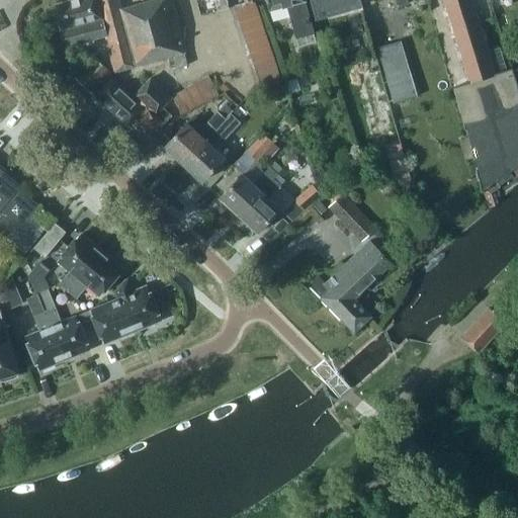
[(115,72),(168,57),(171,70),(186,65),(183,53),(186,53),(171,0),(154,0),(120,9),(117,0),(69,0),(53,5),(65,47),(105,35),(115,72)]
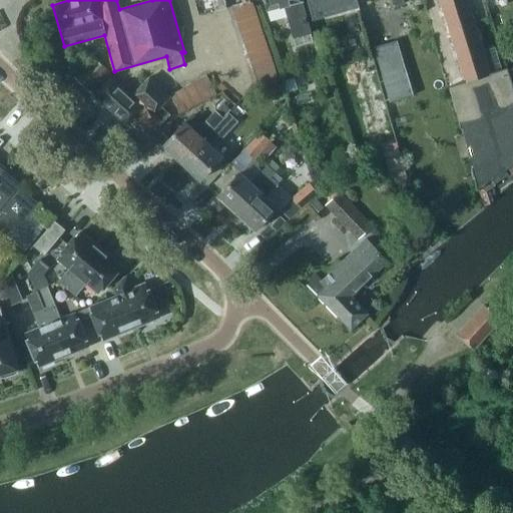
[(222,0),(211,0),(214,11),(225,8),(222,0)]
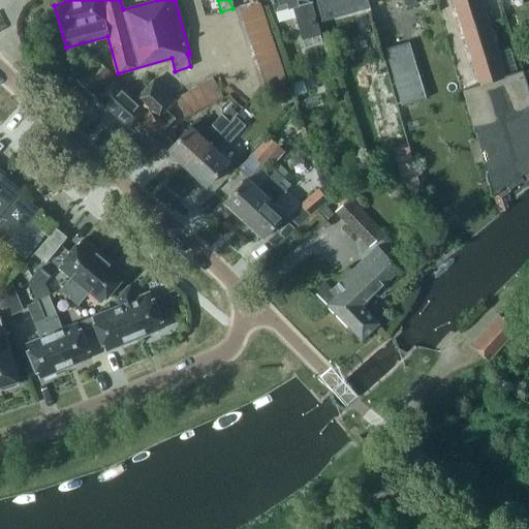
[(292,5),(300,30),(302,39),(319,34),(317,25),(310,1),(311,1),(310,0),(271,0),(275,10),(292,5)]
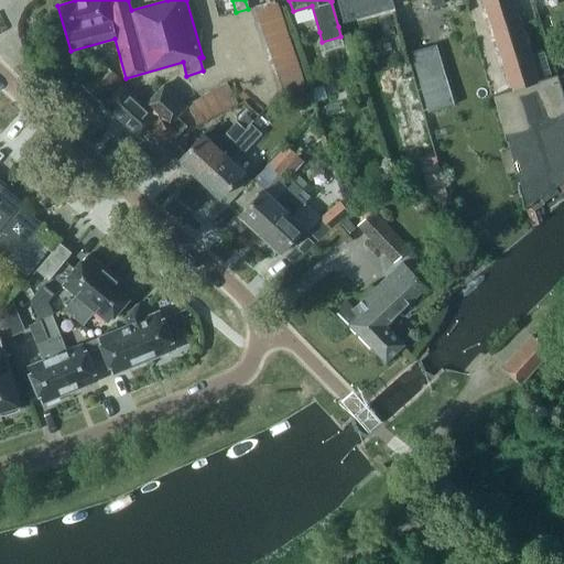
[(563,101),(556,76),(538,82),(512,0),(483,0),(511,89),(492,96),(505,138),(524,206),(556,184),(563,179),(563,101)]
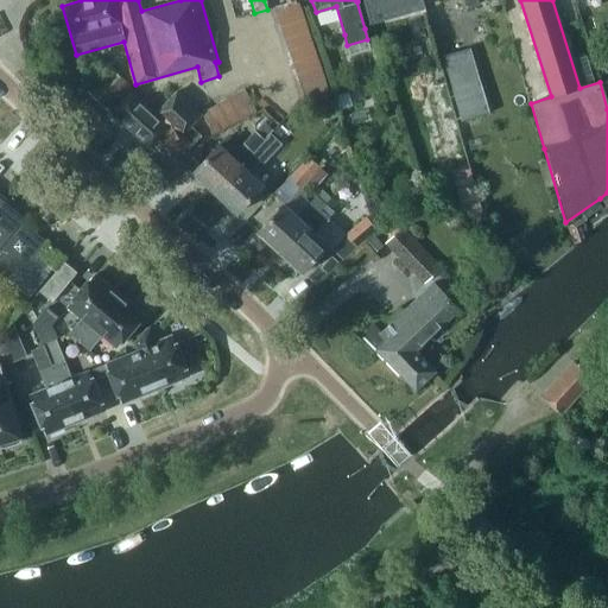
[(302,16),(298,4),(274,12),(279,24),(302,16)]
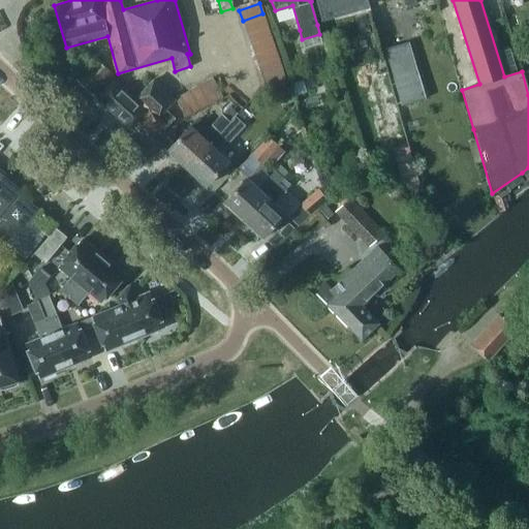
[(243,21),(246,31),(267,24),(262,13),(243,21)]
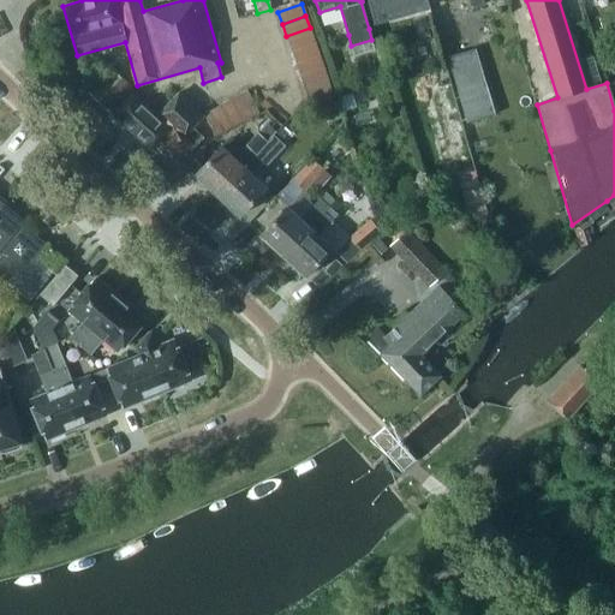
[(314,40),(310,28),(286,36),(290,48),(314,40)]
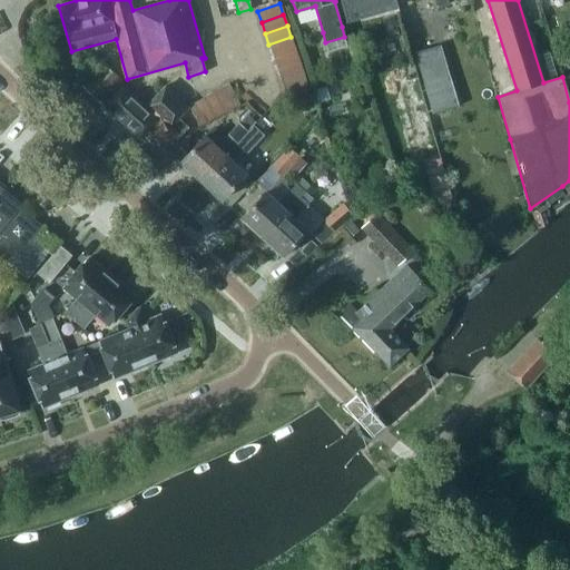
[(268,45),(273,55),(294,48),(291,37),(268,45)]
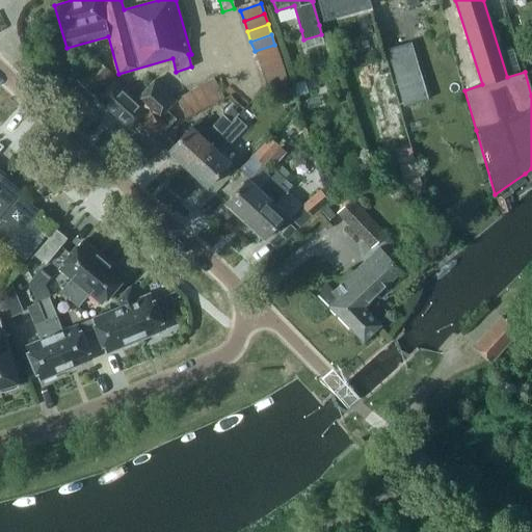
[(428,99),(410,43),(387,50),(403,106),(428,99)]
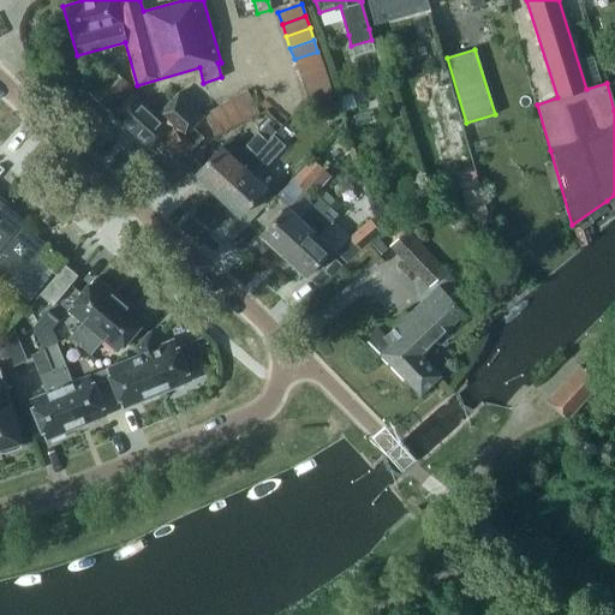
[(322,63),(317,52),(294,59),(298,71),(322,63)]
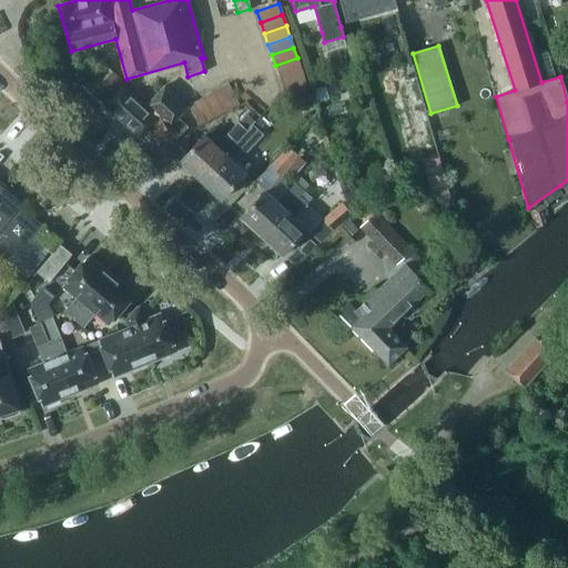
[(275,66),(279,77),(301,69),(297,58),(275,66)]
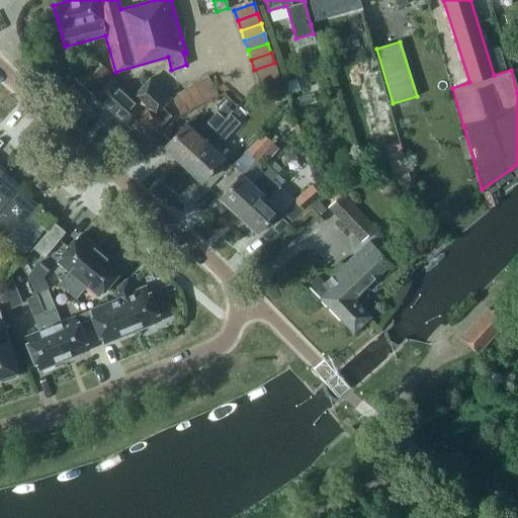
[(76,79),(93,95),(111,77),(109,72),(94,58),(76,79)]
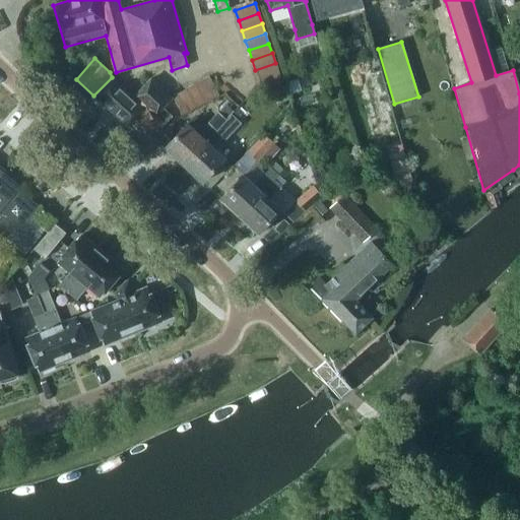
[(255,70),(258,80),(278,73),(275,63),(255,70)]
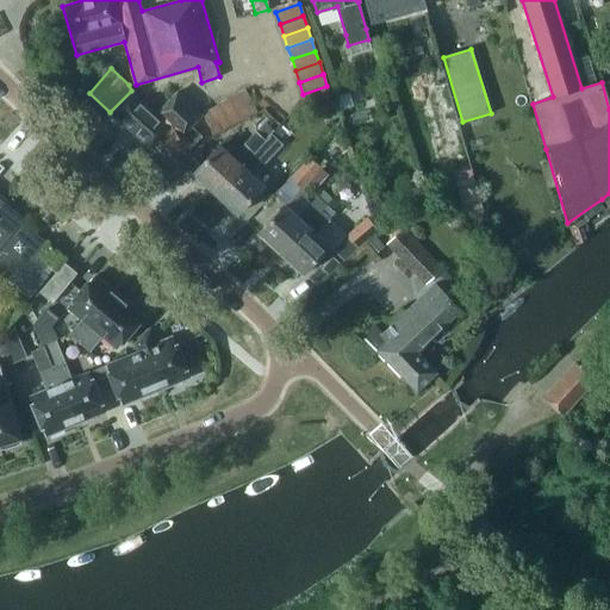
[(303,94),(307,106),(330,98),(327,86),(303,94)]
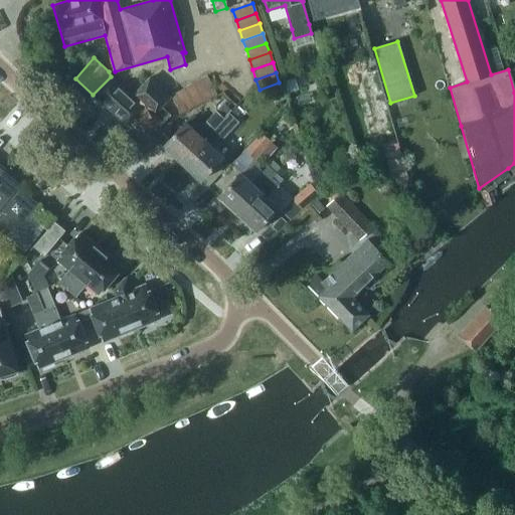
[(406,173),(381,73),(365,77),(368,90),(360,92),(374,150),(385,148),(392,177),(406,173)]
